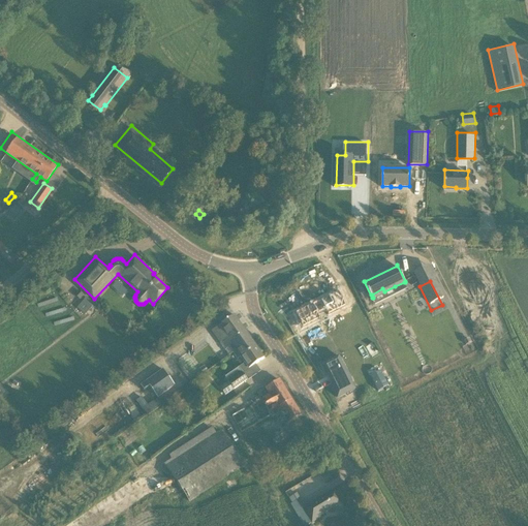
[(339,285),(294,307),(302,321),(320,313),(318,309),(325,305),(328,309),(346,301),(339,285)]
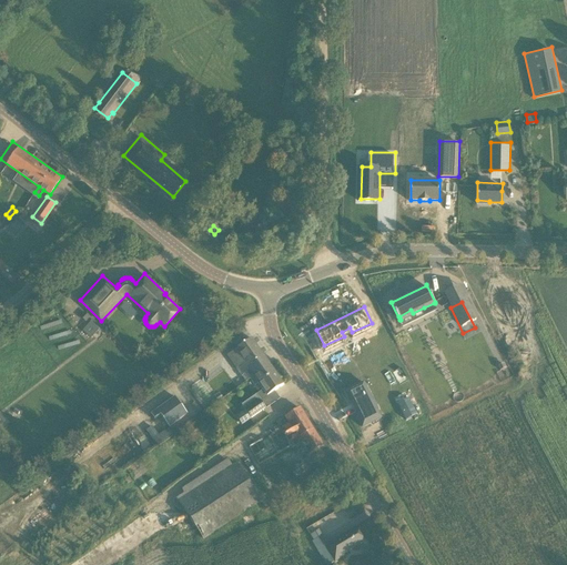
[(84,310),(80,314),(85,320),(90,315),(84,310)]
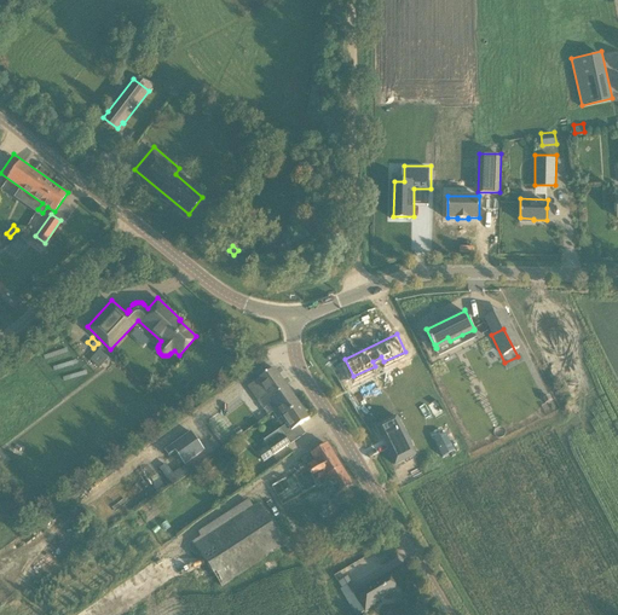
[(88,357),(98,365),(108,354),(98,346),(88,357)]
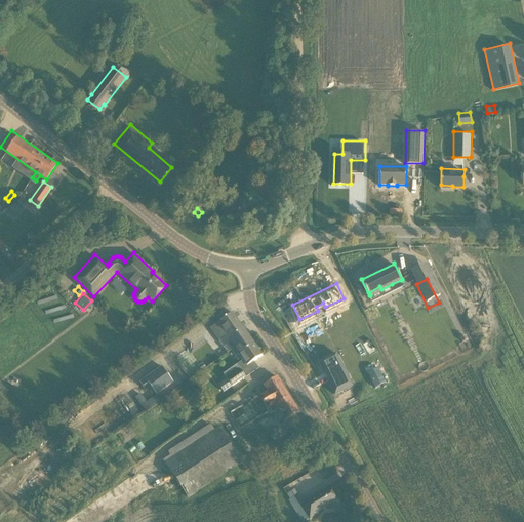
[(225,333),(218,337),(228,351),(232,348),(236,354),(239,353),(247,364),(263,353),(233,311),(216,322),(225,333)]
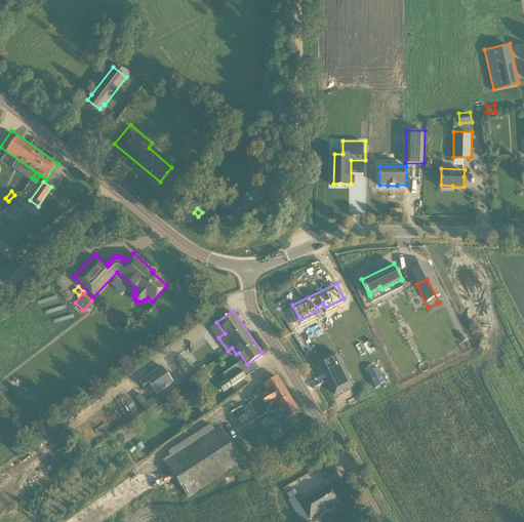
[(378,312),(376,313),(380,322),(386,320),(381,313),(379,314),(378,312)]
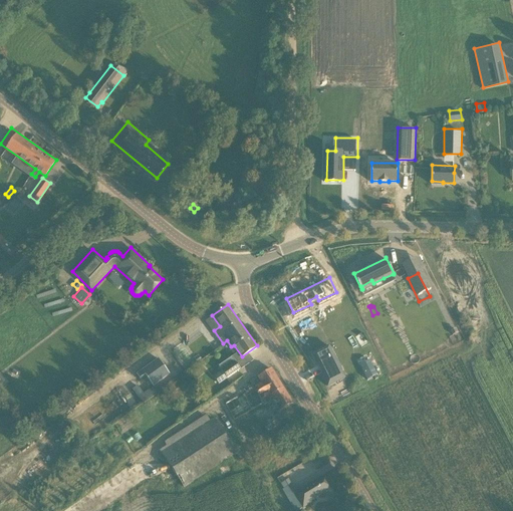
[(363,307),(358,309),(364,320),(368,317),(363,307)]
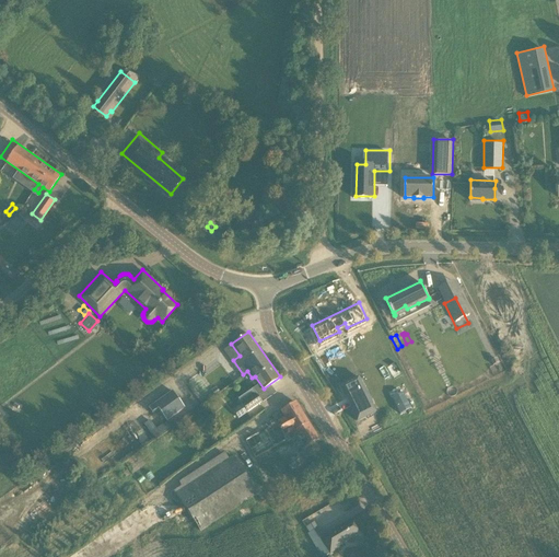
[(359,374),(340,384),(347,397),(348,396),(352,404),(350,405),(358,419),(376,410),(365,386),(364,386),(359,374)]
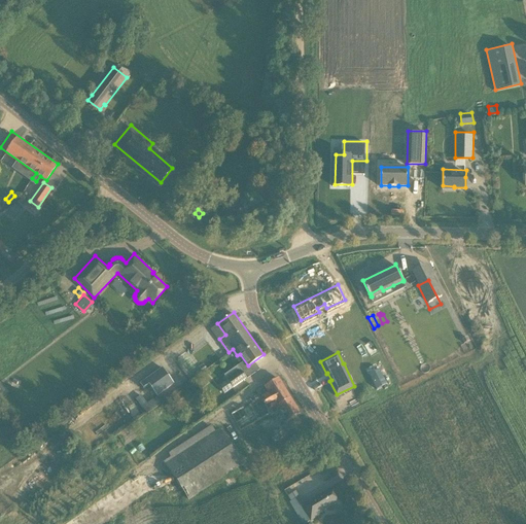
[(149,382),(158,393),(175,382),(163,365),(139,381),(143,386),(149,382)]
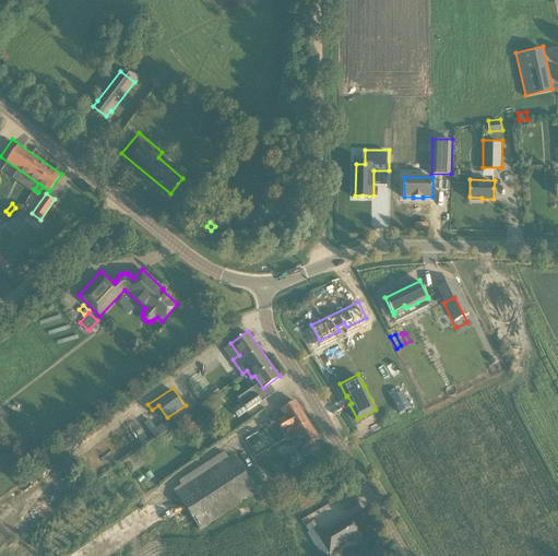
[(392,394),(400,411),(411,405),(403,389),(392,394)]
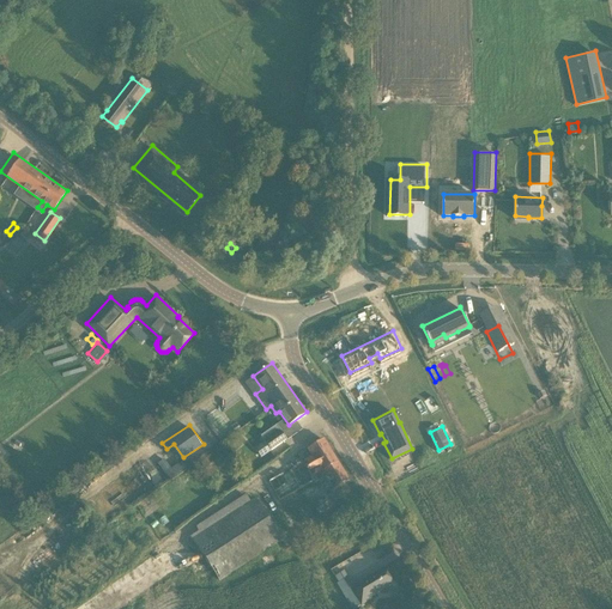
[(255,446),(262,456),(288,438),(280,428),(255,446)]
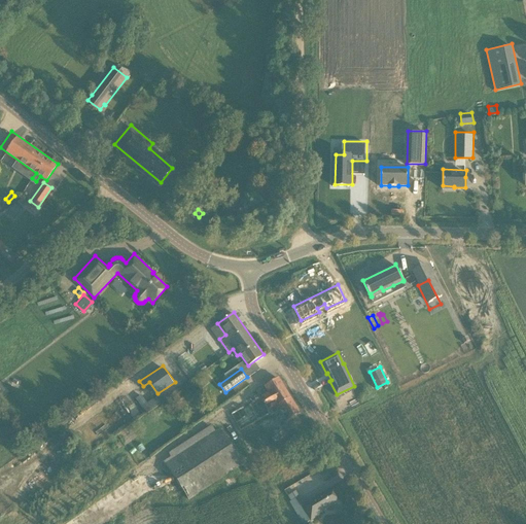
[(268,391),(232,412),(241,428),(270,412),(271,413),(279,408),(286,420),(301,412),(278,377),(265,385),(268,391)]
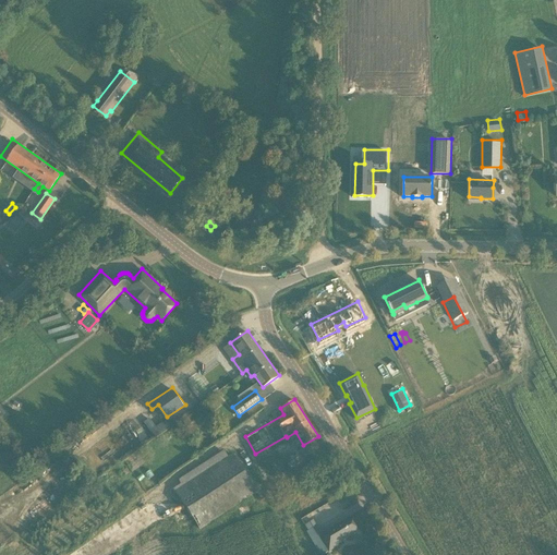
[(157,435),(171,423),(165,417),(150,429),(157,435)]
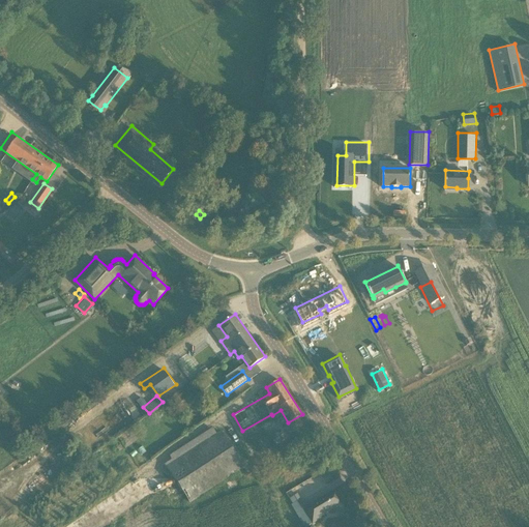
[(272,435),(277,442),(292,433),(286,426),(272,435)]
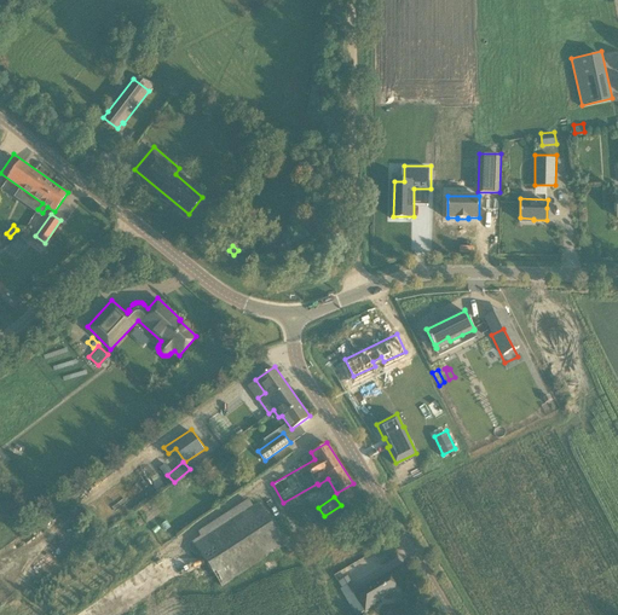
[(194,541),(223,585),(286,543),(258,500),(194,541)]
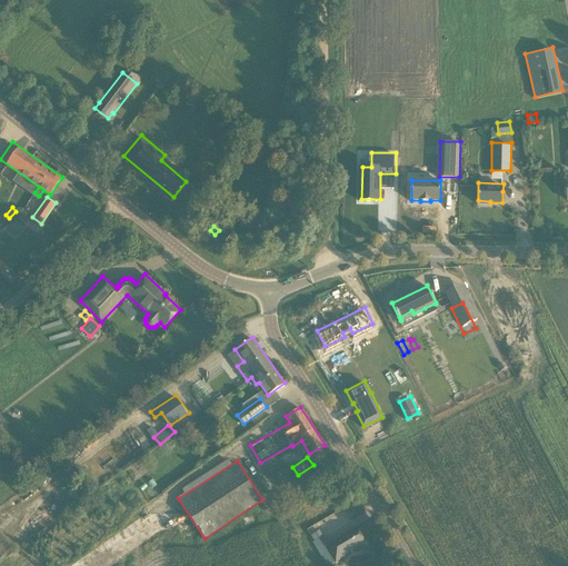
[(242,516),(248,526),(259,519),(253,509),(242,516)]
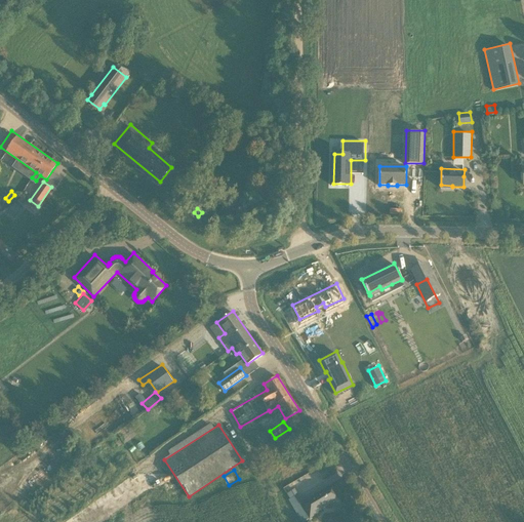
[(329,485),(300,502),(310,517),(319,512),(318,510),(336,498),(329,485)]
